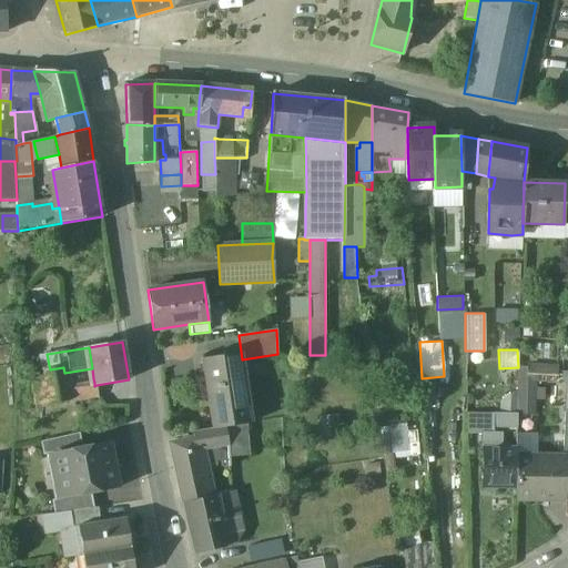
[(241,352),(201,358),(212,429),(225,427),(227,427),(252,423),(242,359),(241,352)]
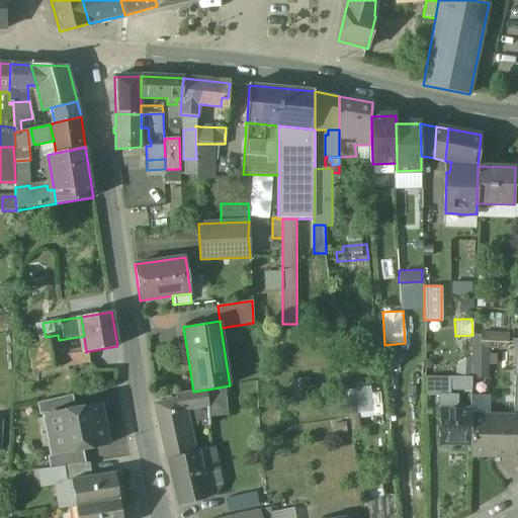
[(86,349),(67,352),(66,348),(85,345),(84,336),(59,340),(64,366),(90,362),(88,351),(86,352),(86,349)]
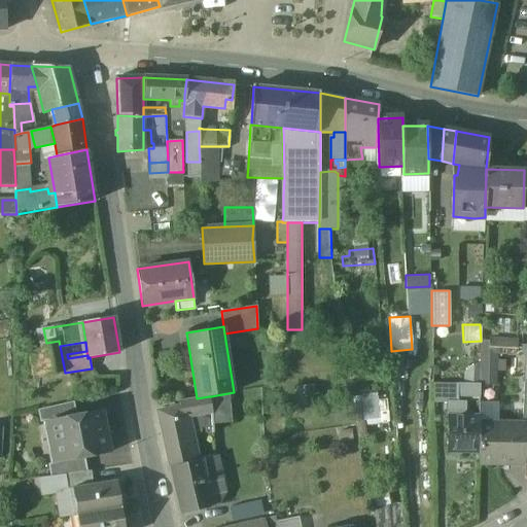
[(480,384),(457,384),(456,396),(479,396),(480,384)]
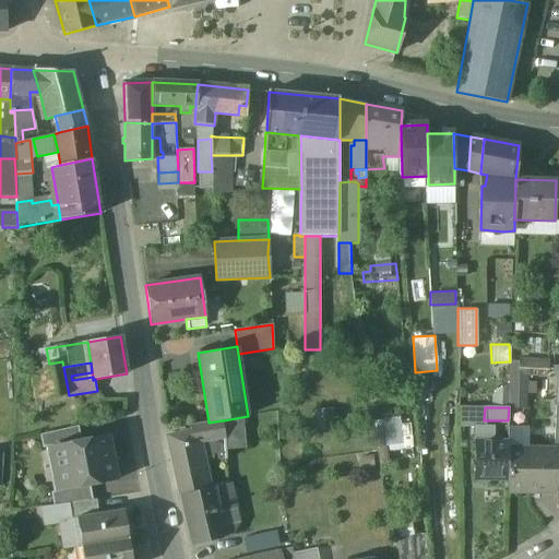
[(379,449),(411,447),(409,423),(399,424),(399,416),(377,418),(379,449)]
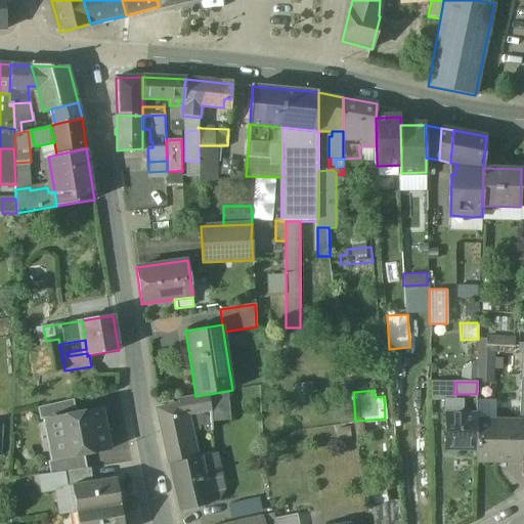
[(208,394),(179,400),(180,404),(181,404),(183,417),(191,416),(191,411),(210,408),(208,394)]
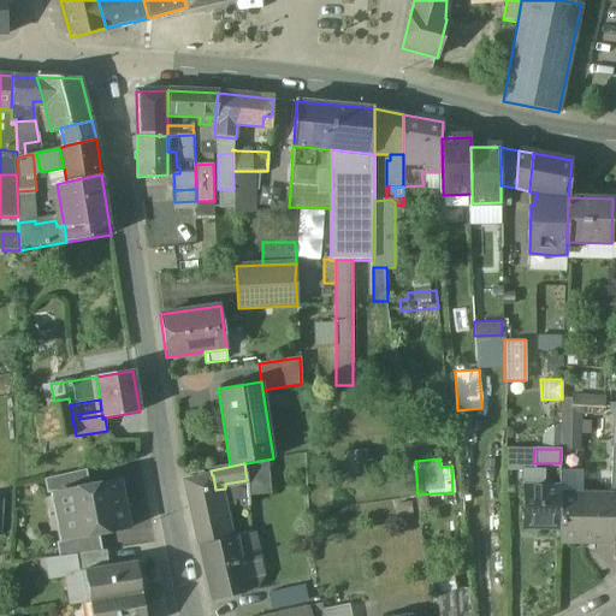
[(87,471),(45,480),(47,495),(49,493),(57,492),(89,485),(87,471)]
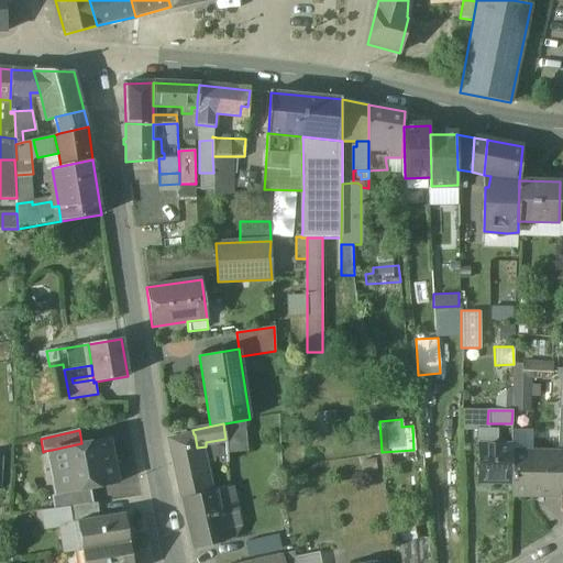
[(496,430),(479,430),(477,483),(509,484),(511,444),(495,444),(496,430)]
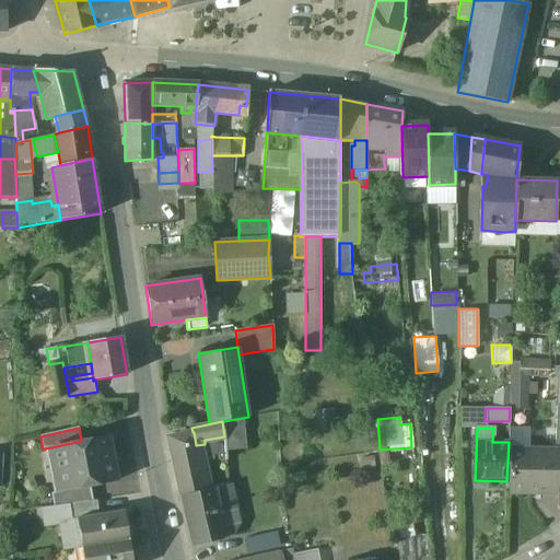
[(196,445),(194,432),(193,432),(168,438),(181,489),(205,483),(196,445)]
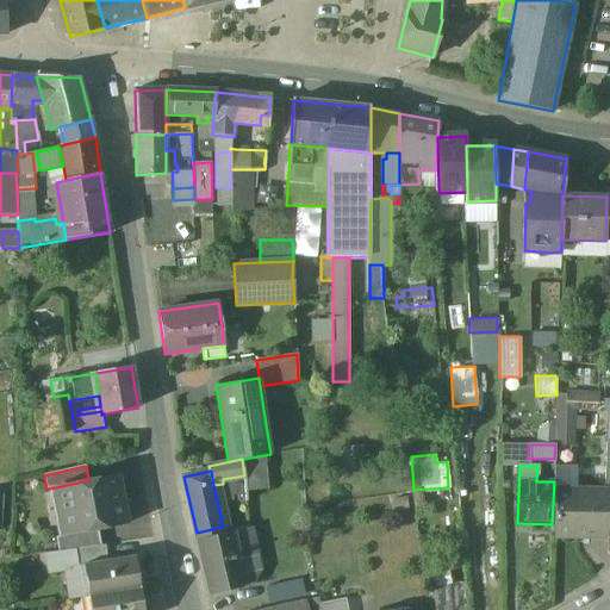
[(88,480),(56,487),(49,489),(58,537),(66,536),(98,530),(126,524),(117,475),(88,480)]
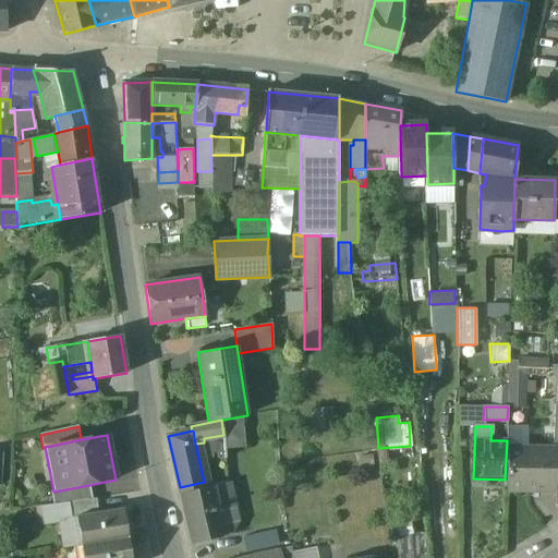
[(537,450),(523,450),(523,449),(522,449),(522,450),(508,450),(508,449),(507,449),(506,489),(508,489),(521,489),(521,490),(523,490),(523,489),(536,489),(536,490),(538,490),(538,489),(552,489),(552,490),(553,490),(553,489),(553,471),(554,471),(554,470),(553,470),(554,451),(554,450),(553,450),(552,450),(538,450),(538,449),(537,449),(537,450)]
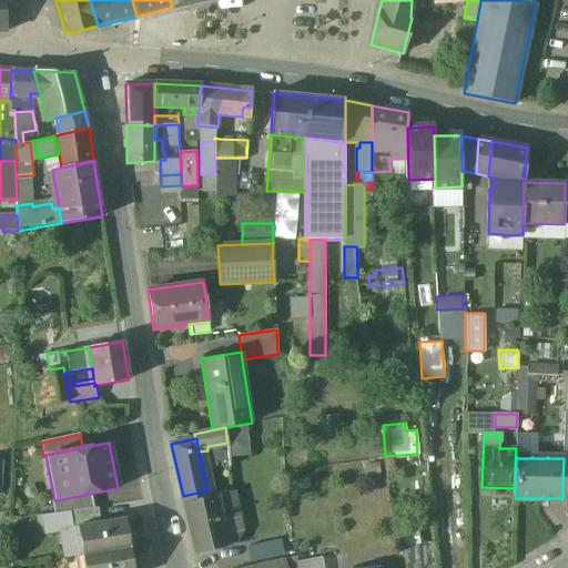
[(231,475),(222,475),(222,484),(223,493),(231,492),(232,492),(231,475)]
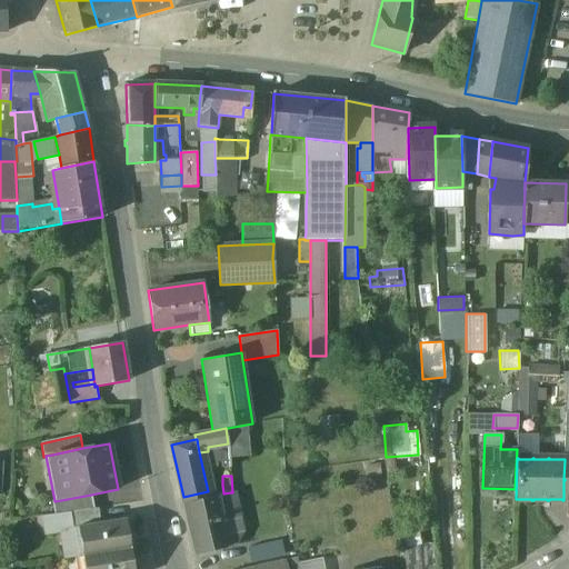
[(208,491),(183,497),(185,502),(209,497),(208,491)]
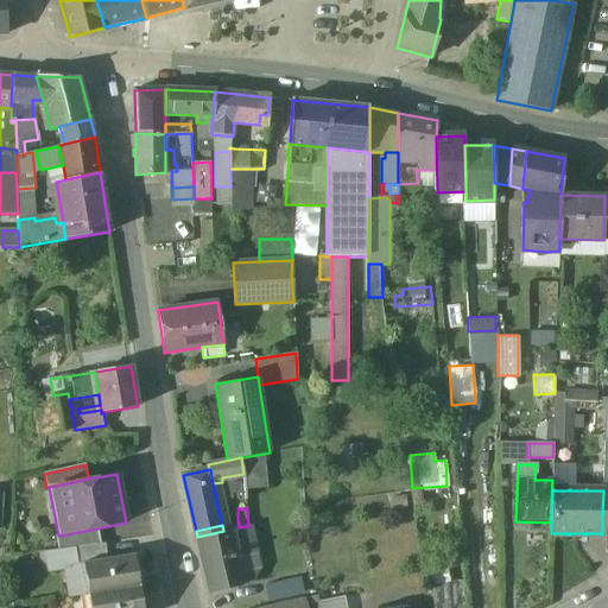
[(223,531),(197,537),(200,550),(221,545),(222,549),(251,543),(247,526),(239,527),(234,529),(223,531)]
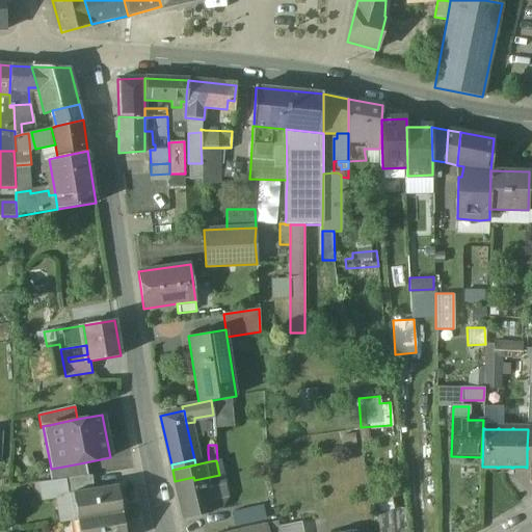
[(85,462),(57,468),(51,469),(49,469),(51,481),(65,479),(88,476),(85,462)]
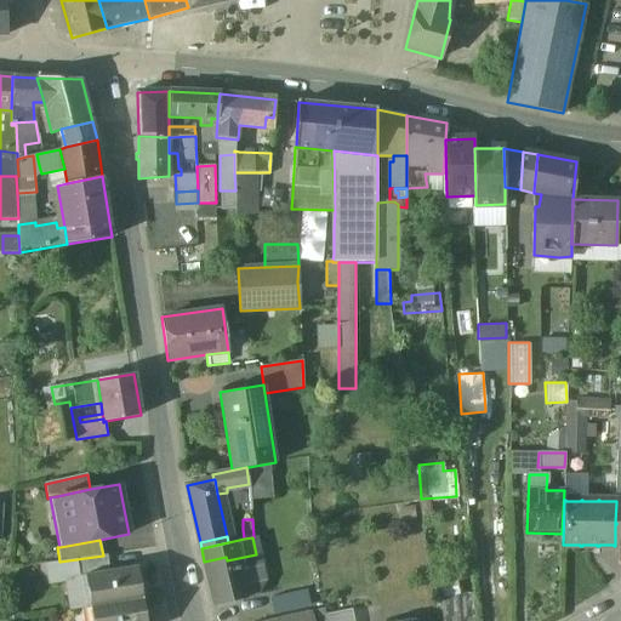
[(103,556),(77,559),(79,577),(85,576),(85,575),(110,571),(107,556),(103,556)]
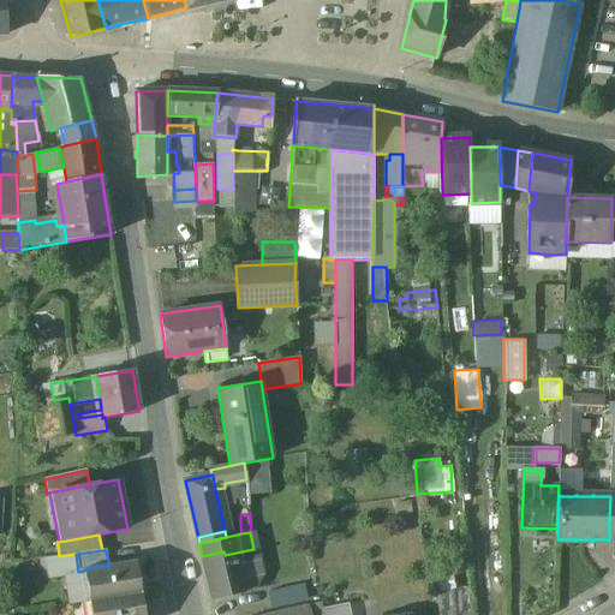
[(224,551),(202,556),(212,599),(244,593),(243,585),(238,563),(227,566),(225,555),(224,551)]
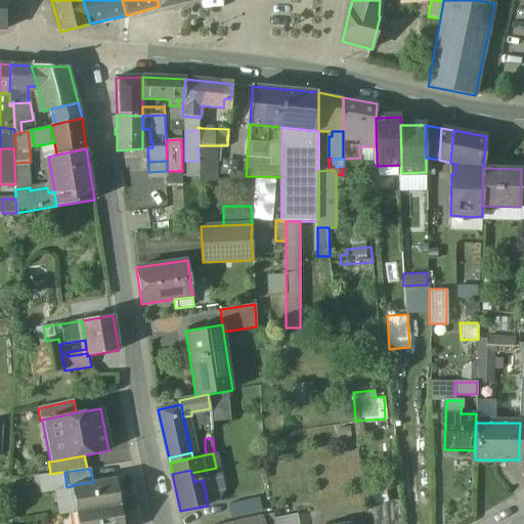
[(93,482),(72,485),(72,486),(77,513),(121,506),(116,478),(93,482)]
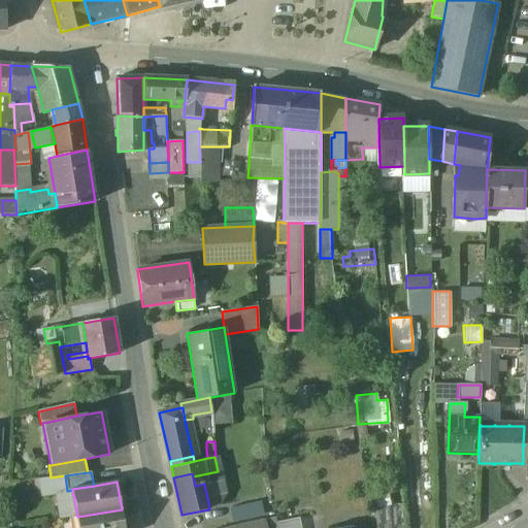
[(257,502),(231,508),(234,522),(261,517),(257,502)]
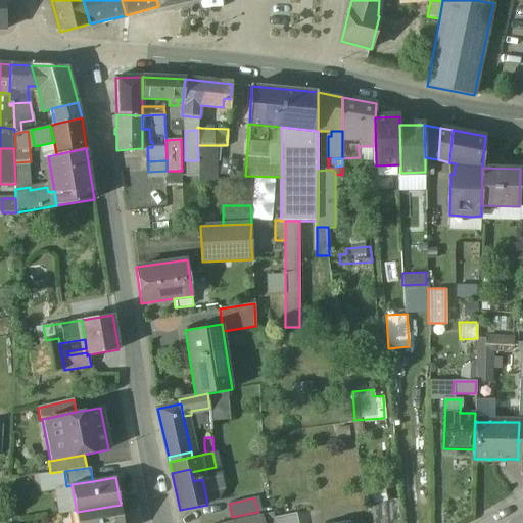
[(376,501),(376,522),(393,522),(393,500),(376,501)]
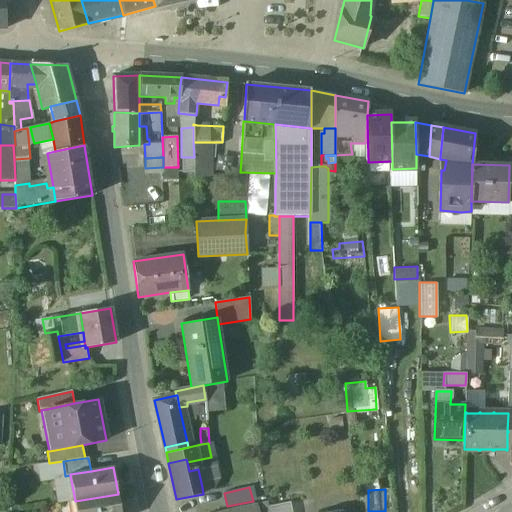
[(120,511),(118,494),(75,501),(76,511),(120,511)]
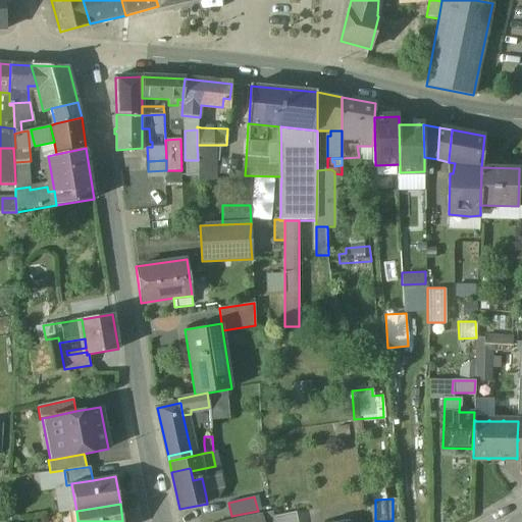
[(298,521),(296,513),(274,517),(275,521),(298,521)]
